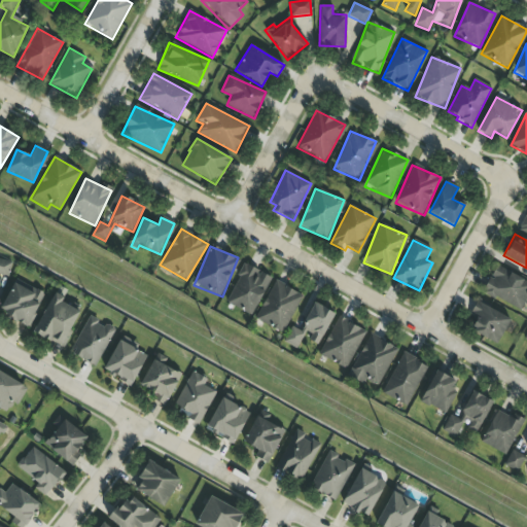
[(11,264),(0,258),(0,275),(7,277),(11,264)]
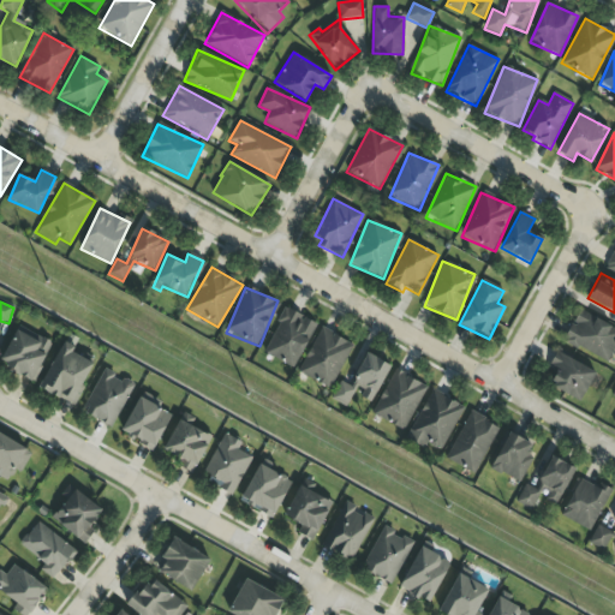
[(296,368),(316,322),(284,308),(263,354),(296,368)]
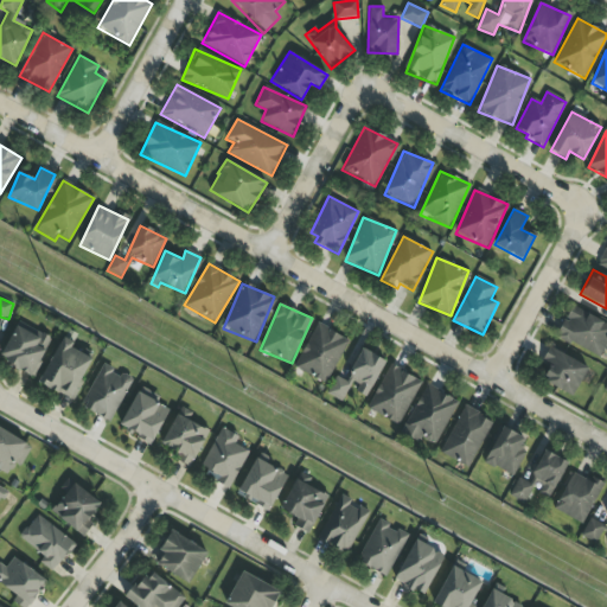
[(555,337),(600,358),(606,342),(606,324),(570,306),(555,337)]
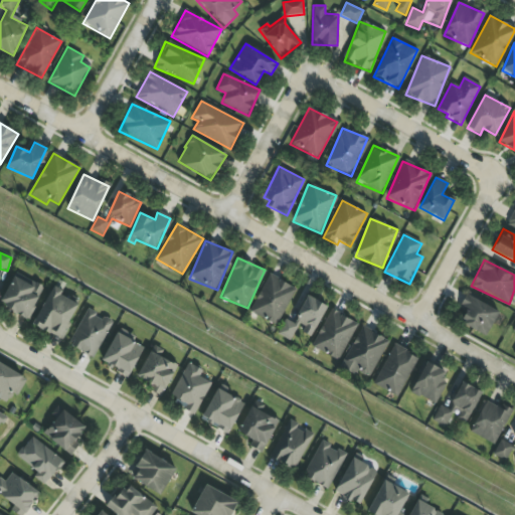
[(296,288),(268,275),(249,313),(278,326),(296,288)]
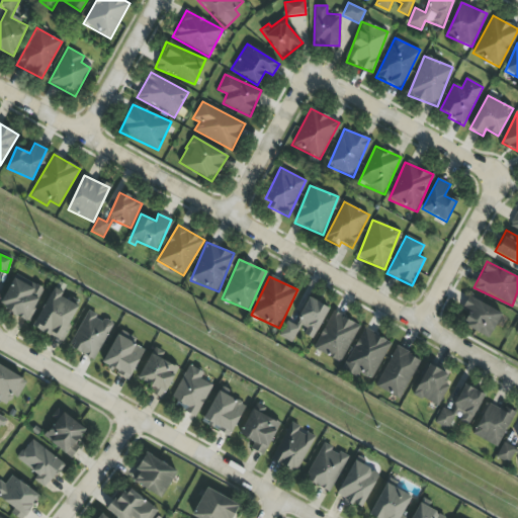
[(30,320),(41,287),(11,277),(0,310),(30,320)]
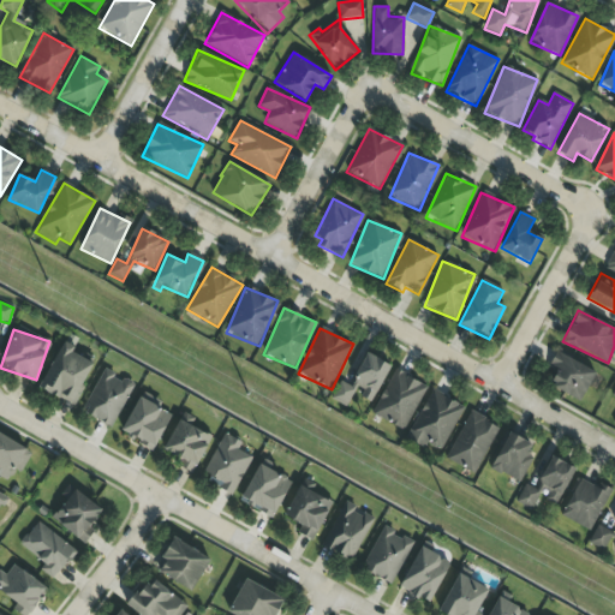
[(75,406),(94,363),(72,353),(75,347),(61,341),(39,389),(75,406)]
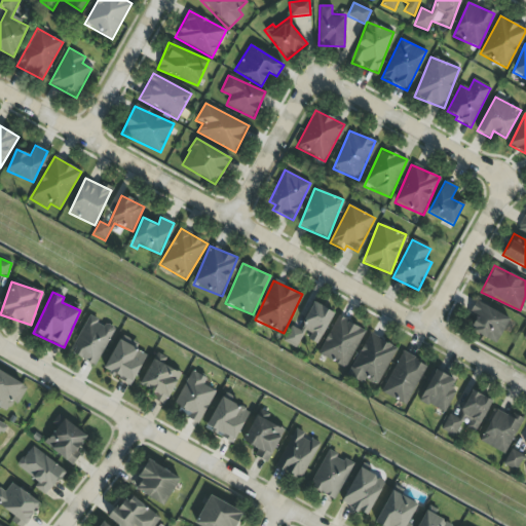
[(470,330),(495,344),(510,320),(476,300),(468,312),(477,316),(470,330)]
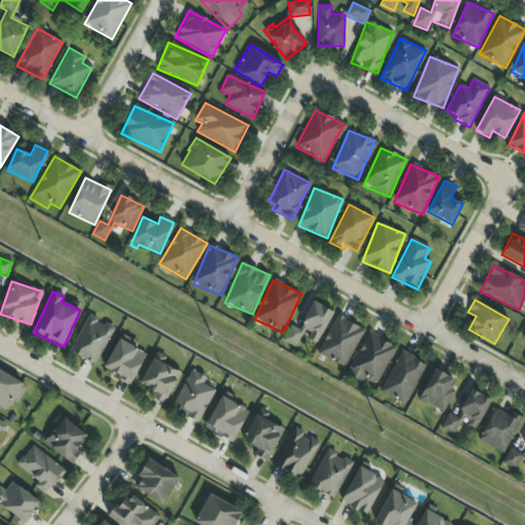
[(319,342),(332,312),(312,303),(299,330),(290,327),(284,342),(296,348),(301,335),(319,342)]
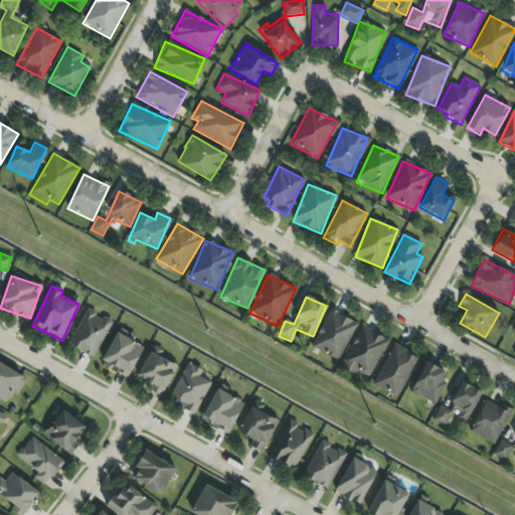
[(111,320),(84,309),(69,347),(96,358),(111,320)]
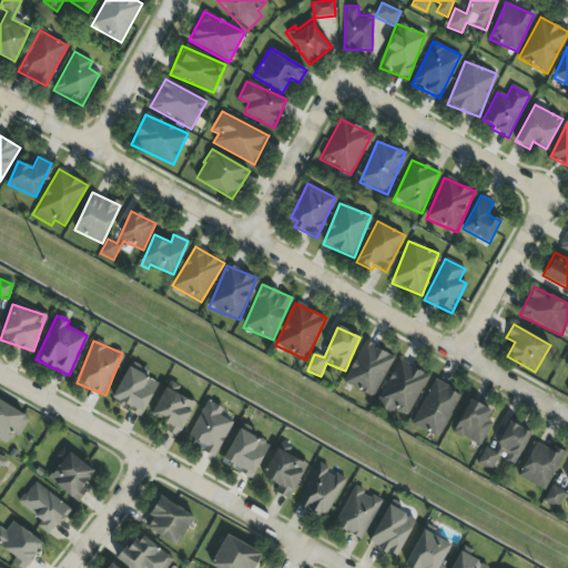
[(344,385),(375,397),(393,355),(363,342),(344,385)]
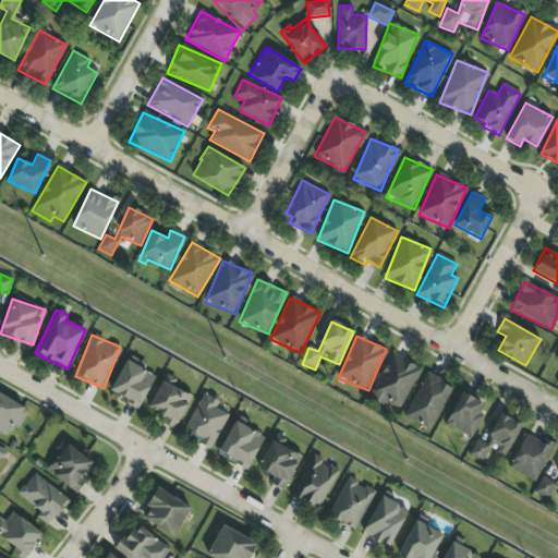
[(421,368),(390,354),(368,399),(386,407),(387,403),(400,410),(421,368)]
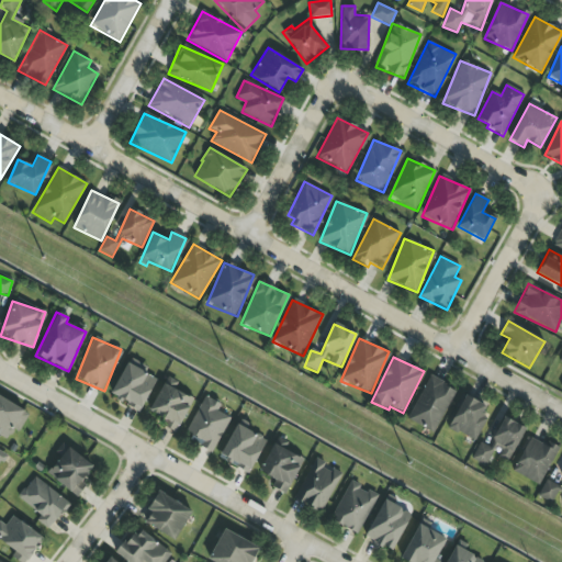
[(157,379),(126,363),(110,394),(126,403),(125,405),(138,413),(157,379)]
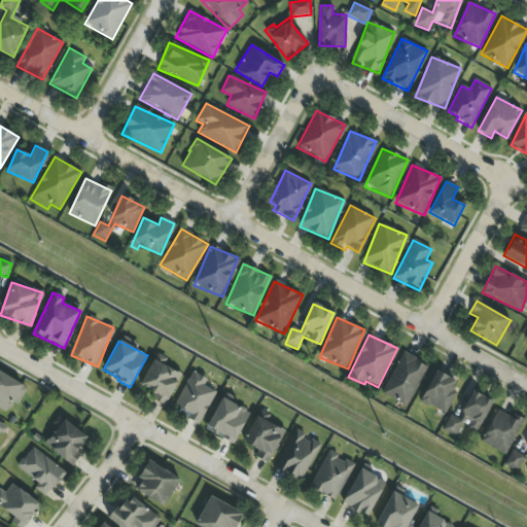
[(381,393),(406,406),(427,365),(402,353),(381,393)]
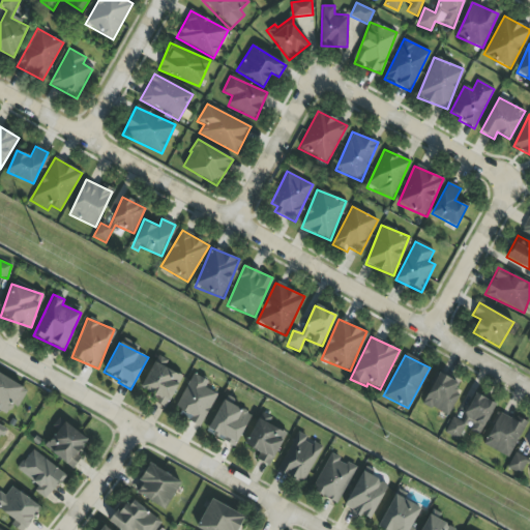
[(181,374),(151,362),(141,389),(155,395),(153,403),(168,409),(181,374)]
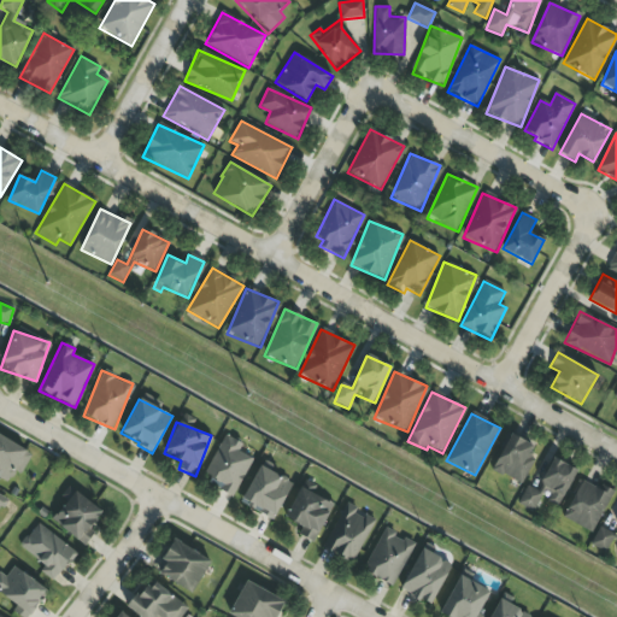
[(492,469),(519,483),(539,448),(511,434),(492,469)]
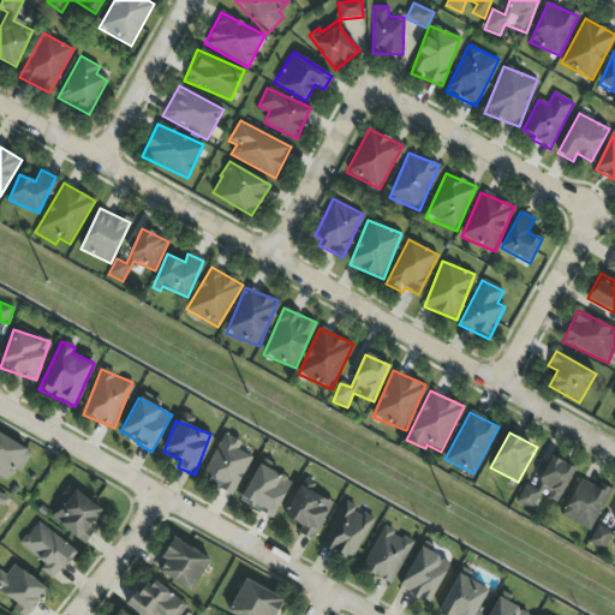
[(204,472),(212,476),(208,484),(234,496),(251,457),(238,451),(242,442),(222,434),(204,472)]
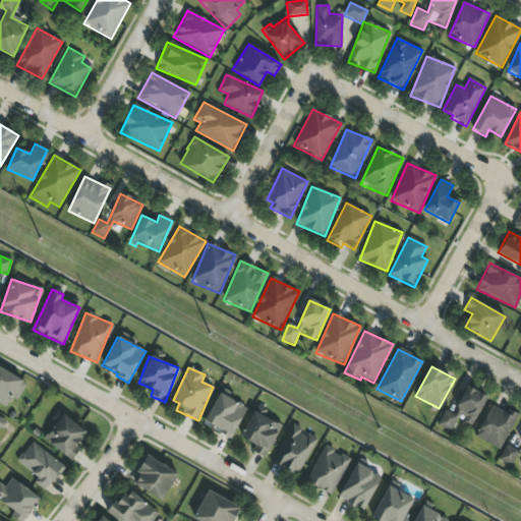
[(26,384),(0,368),(0,405),(4,407),(10,397),(17,401),(26,384)]
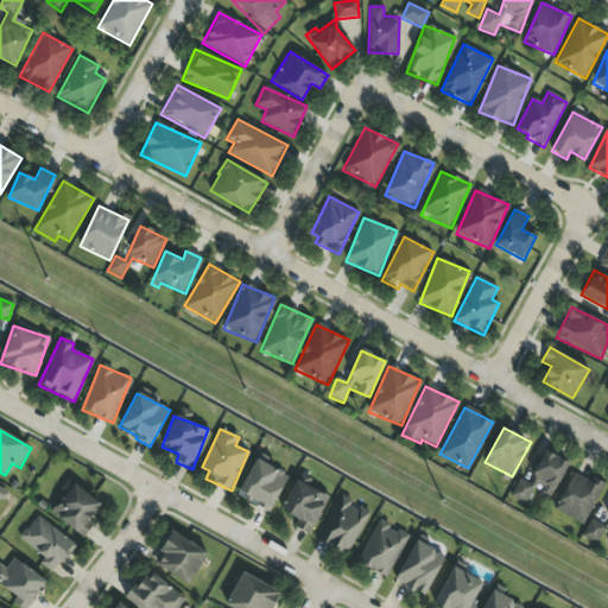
[(551,500),(568,462),(544,453),(530,486),(518,480),(511,498),(529,505),(533,493),(551,500)]
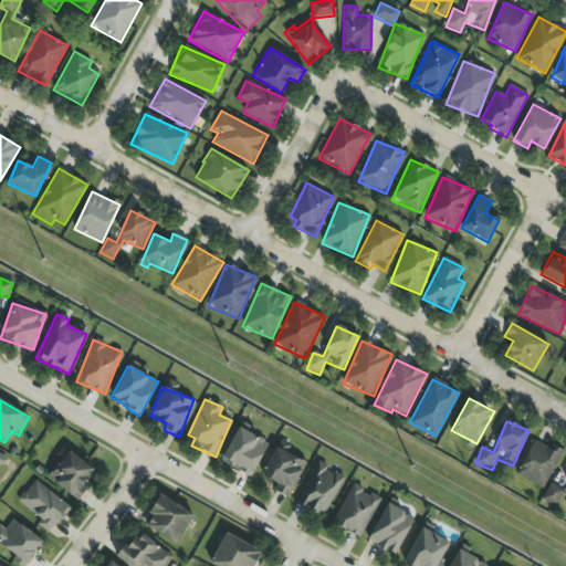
[(251,478),(269,443),(238,427),(220,461),(251,478)]
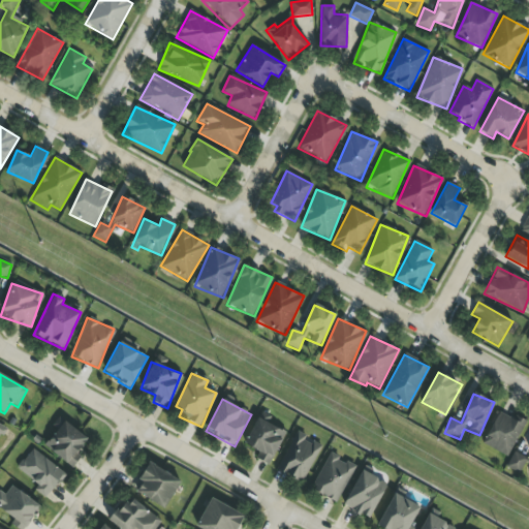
[(525,424),(500,410),(481,443),(507,457),(525,424)]
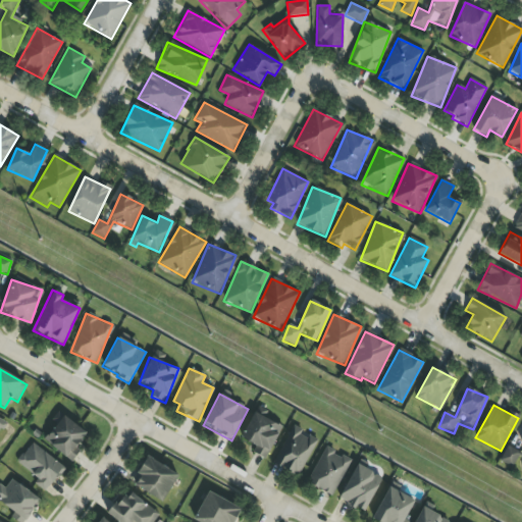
[(253,454),(267,460),(281,425),(252,413),(242,439),(256,446),(253,454)]
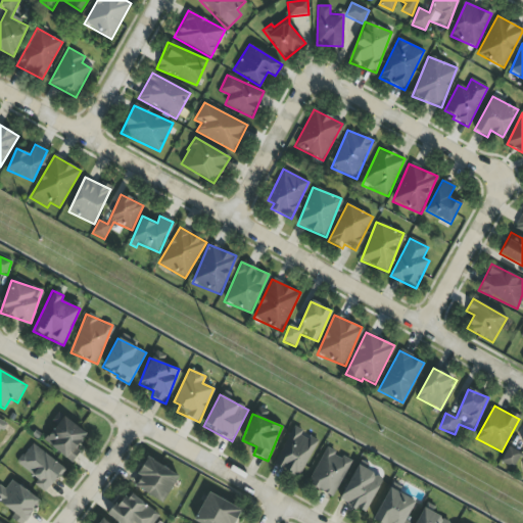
[(44,443),(73,463),(80,452),(77,448),(87,433),(62,416),(44,443)]
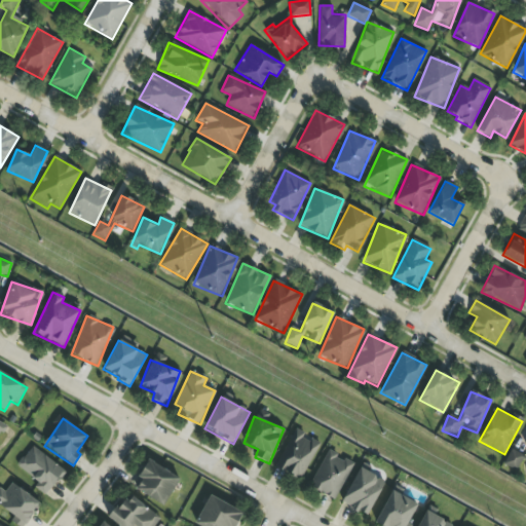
[(306,434),(295,428),(275,467),(300,481),(320,444),(304,437),(306,434)]
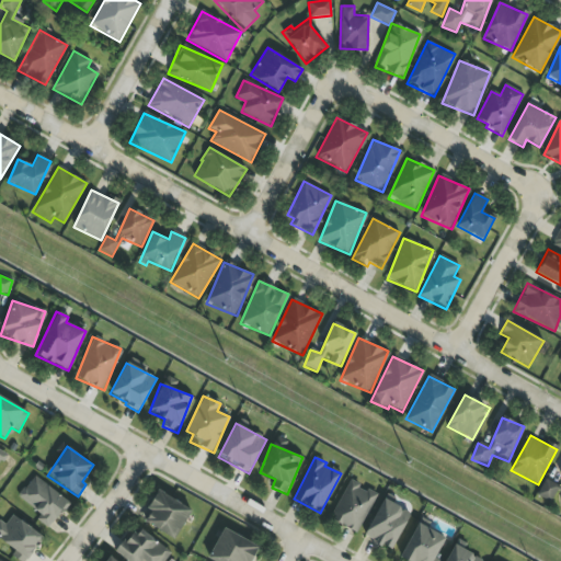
[(69,502),(33,476),(18,497),(41,514),(36,521),(49,529),(69,502)]
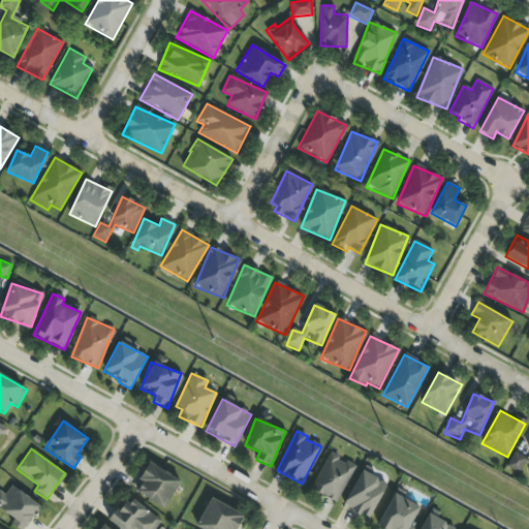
[(336,503),(355,467),(330,453),(310,490),(336,503)]
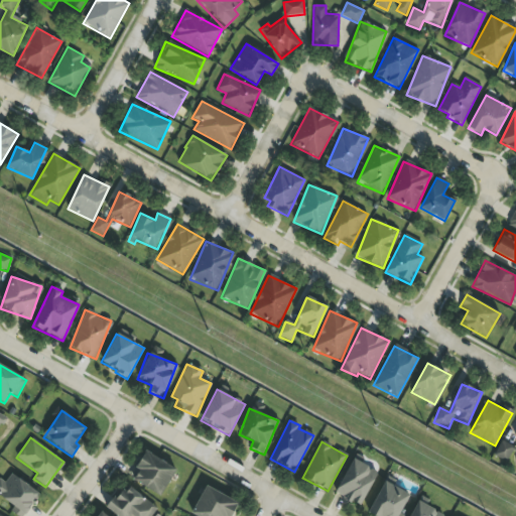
[(494,455),(506,462),(513,448),(501,441),(494,455)]
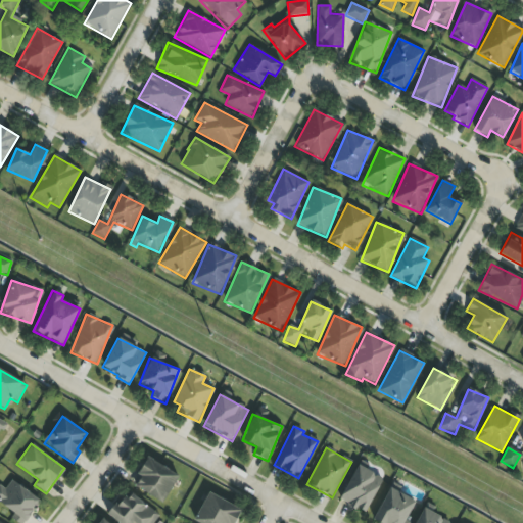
[(161,504),(179,477),(148,457),(131,483),(161,504)]
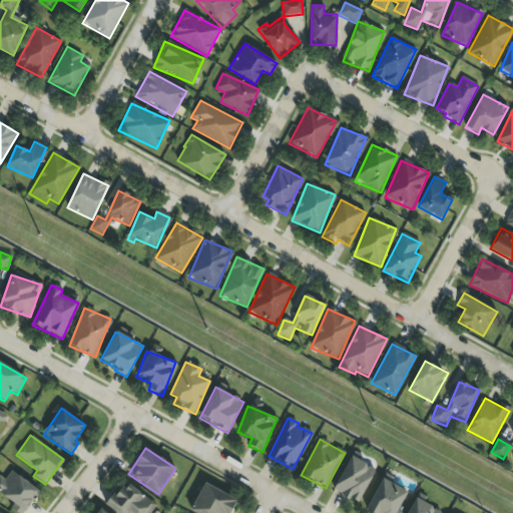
[(333,490),(357,504),(376,470),(351,456),(333,490)]
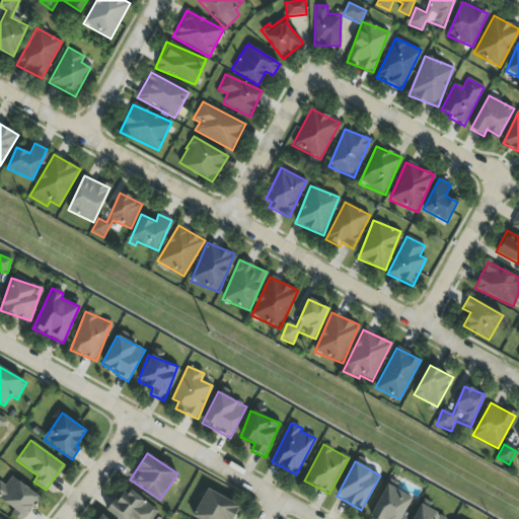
[(23,518),(41,498),(11,475),(5,486),(0,482),(0,499),(14,511),(11,515),(16,518),(23,518)]
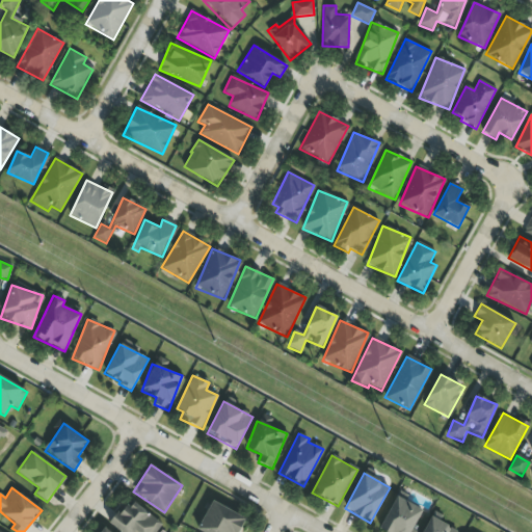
[(423,510),(396,496),(379,529),(384,531),(416,531),(417,531),(413,529),(423,510)]
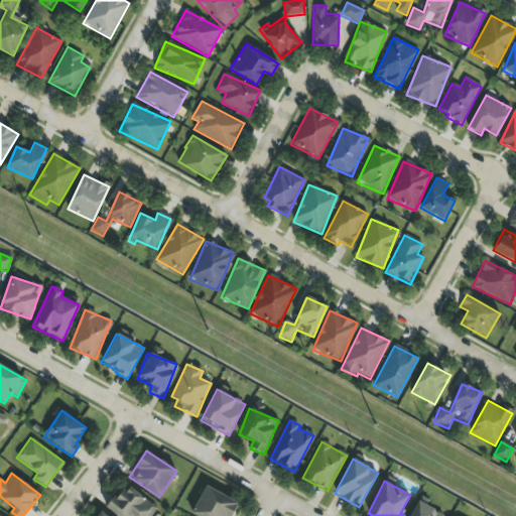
[(107,508),(116,515),(149,515),(156,508),(127,484),(107,508)]
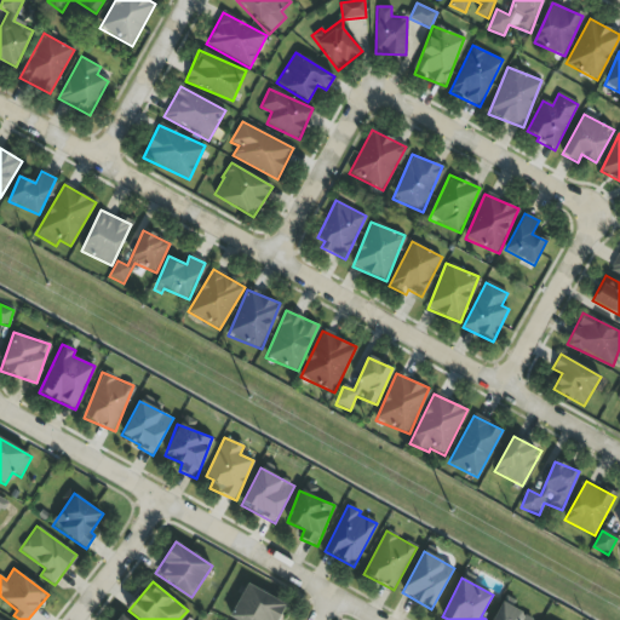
[(233,619),(276,619),(286,604),(247,584),(229,618),(233,619)]
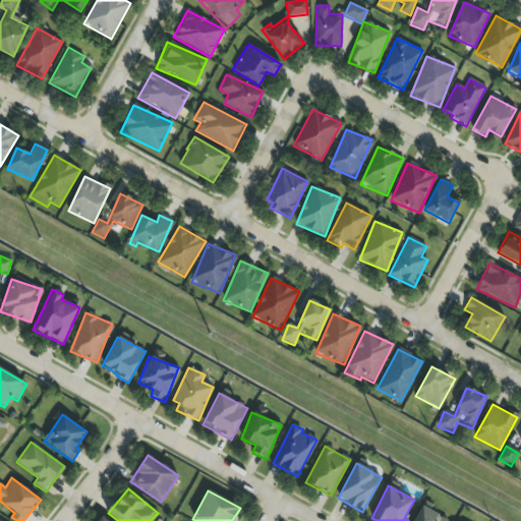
[(413,520),(447,520),(449,519),(420,507),(413,520)]
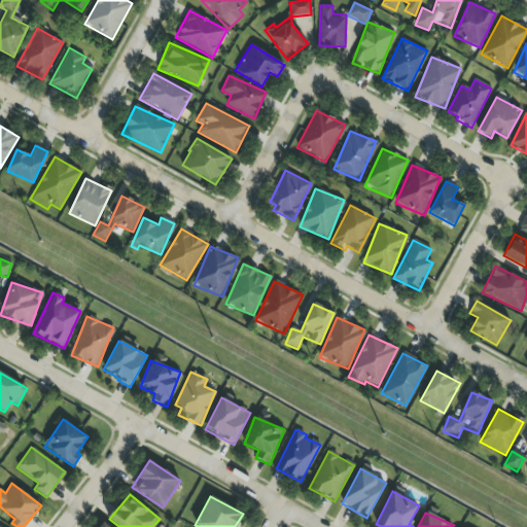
All buildings are outlined.
